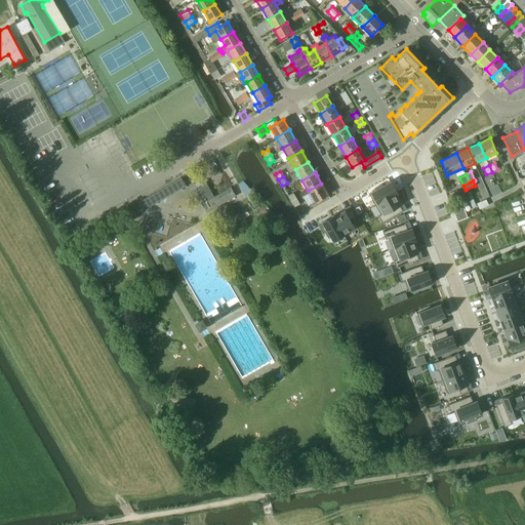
[(245,196),(251,193),(243,182),(238,185),(245,196)]
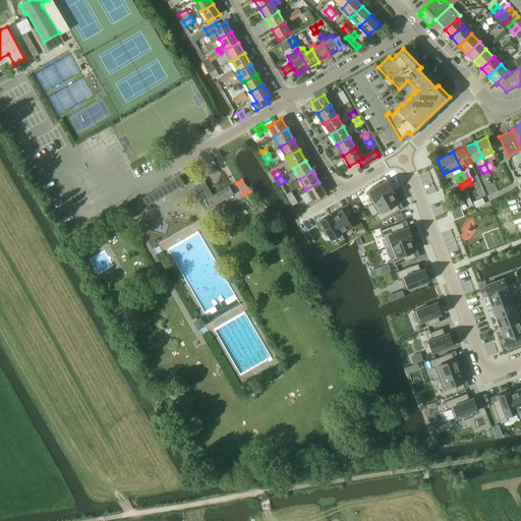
[(372,188),(365,192),(371,203),(393,191),(387,180),(380,184),(378,183),(371,186),(372,188)]
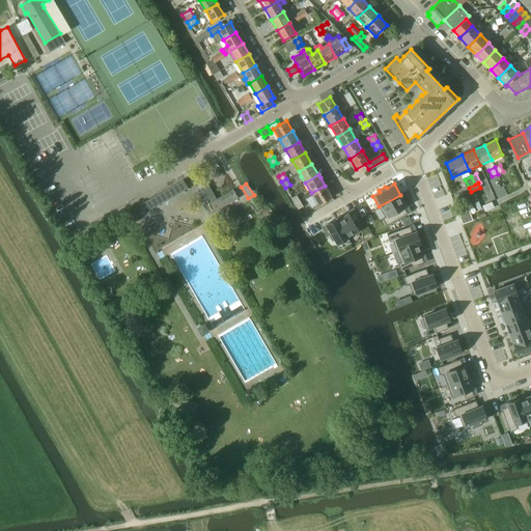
[(208,203),(203,206),(208,215),(238,198),(233,191),(232,190),(217,199),(216,199),(208,185),(200,189),(204,196),(208,203)]
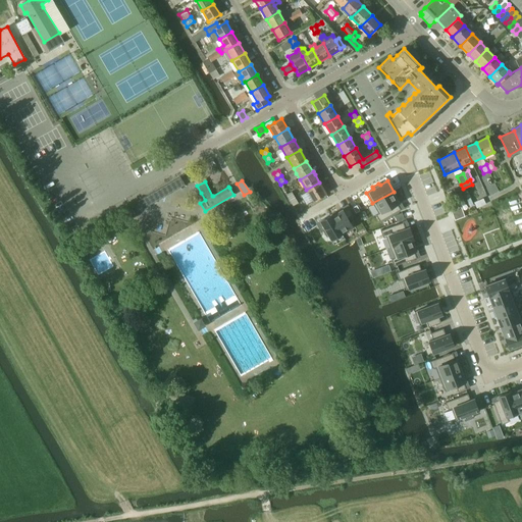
[(319,183),(306,190),(313,201),(325,194),(320,185),(319,183)]
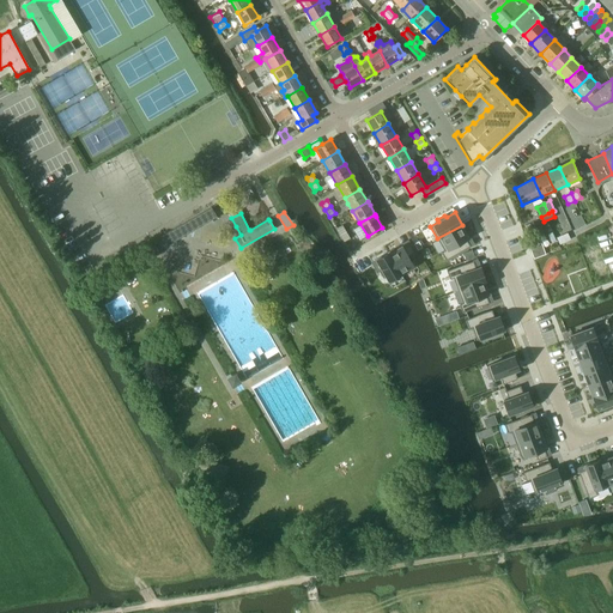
[(335,229),(340,235),(346,231),(343,225),(337,228),(335,229)]
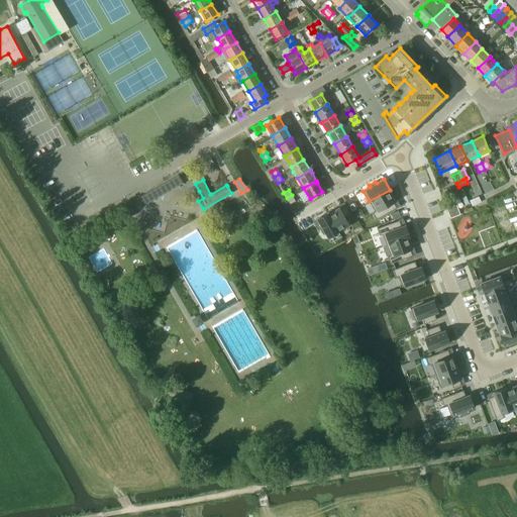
[(390,190),(369,201),(375,211),(372,213),(376,219),(396,207),(393,201),(394,201),(392,197),(393,196),(390,190)]
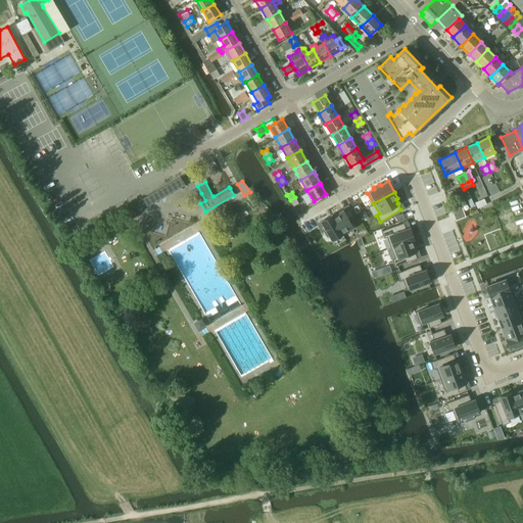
[(295,197),(290,200),(293,206),(294,205),(298,203),(295,197)]
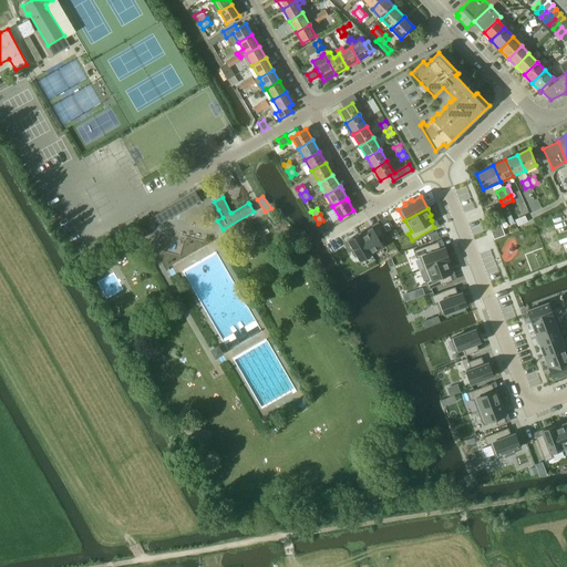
[(495,220),(486,223),(493,239),(504,235),(501,225),(497,226),(495,220)]
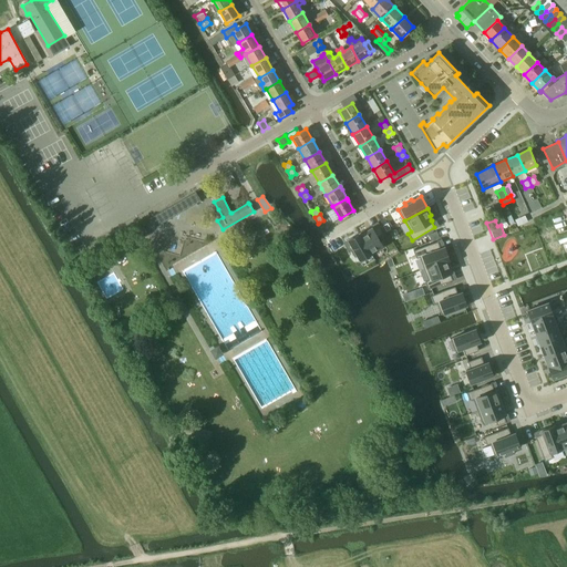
[(366,229),(359,234),(371,254),(382,246),(377,238),(383,234),(379,226),(372,229),(371,228),(367,230),(366,229)]
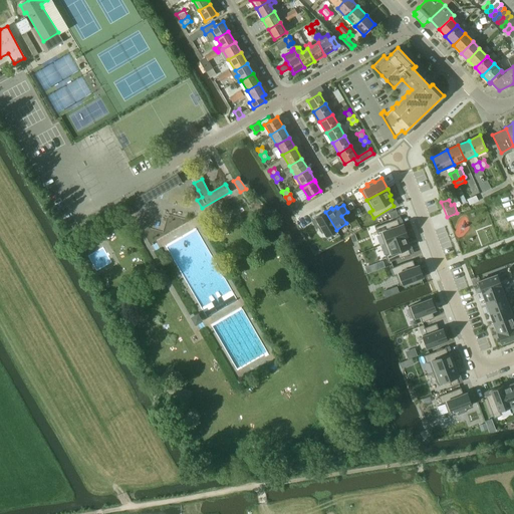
[(120,212),(121,214),(123,219),(134,213),(130,206),(120,212)]
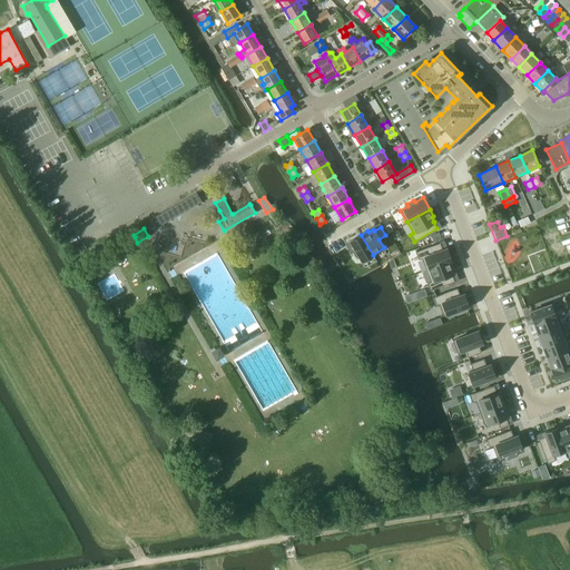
[(361,235),(345,244),(351,253),(353,252),(356,258),(359,257),(361,262),(373,255),(361,235)]
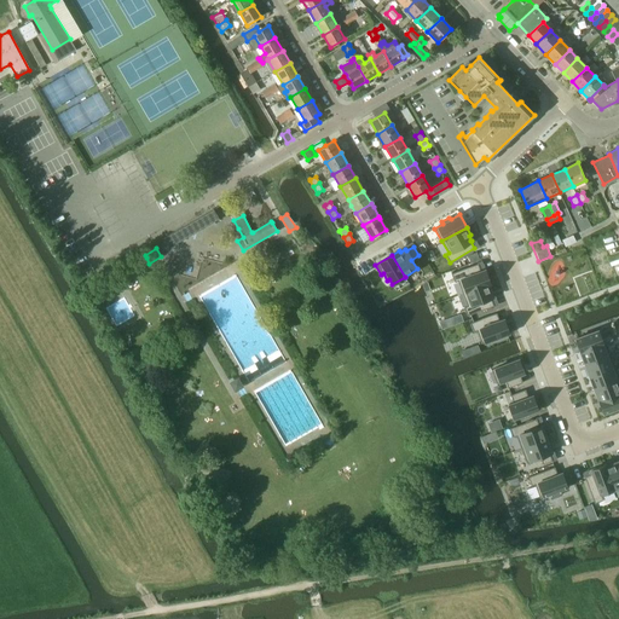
[(478,264),(451,273),(455,282),(457,281),(462,294),(489,283),(484,270),(480,271),(478,264)]
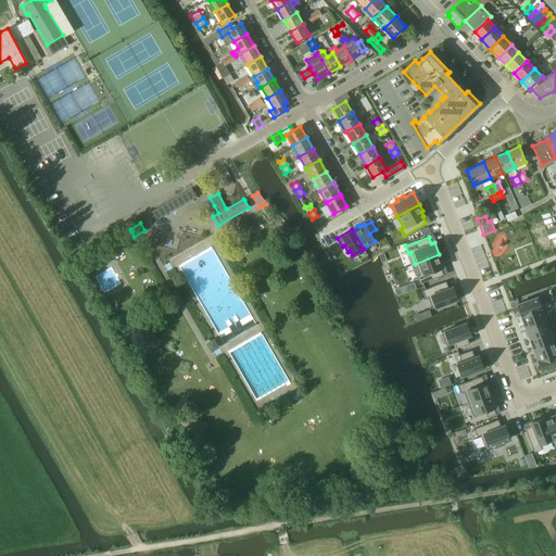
[(439,254),(415,264),(419,275),(416,276),(419,283),(443,275),(441,270),(443,269),(441,262),(442,262),(439,254)]
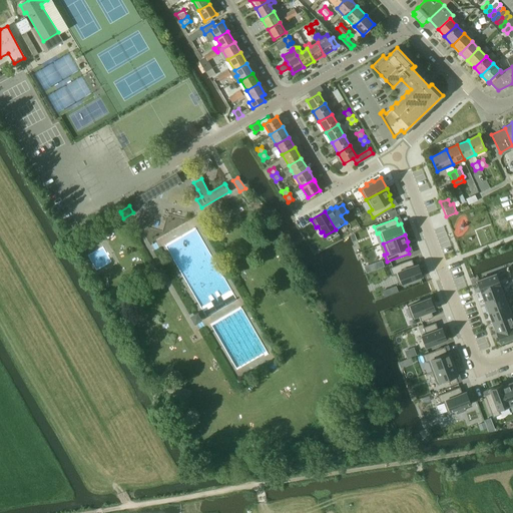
[(399,264),(389,268),(392,275),(394,274),(399,285),(402,284),(421,277),(423,276),(420,269),(419,270),(417,266),(417,265),(414,266),(411,260),(399,264)]
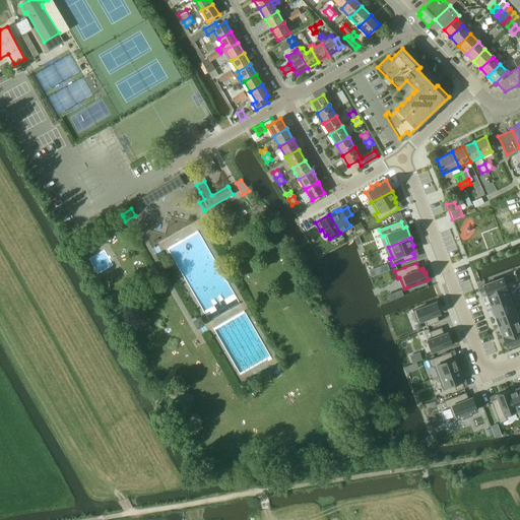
[(380,266),(369,270),(371,276),(382,272),(380,266)]
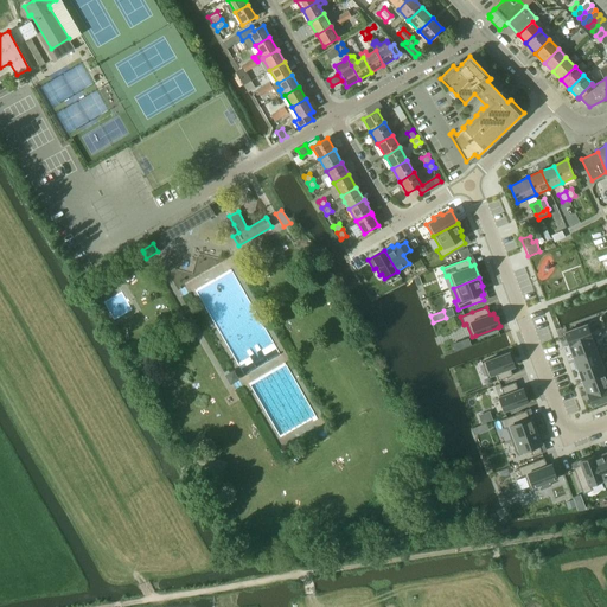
[(588,323),(564,332),(569,345),(590,337),(590,338),(594,337),(588,323)]
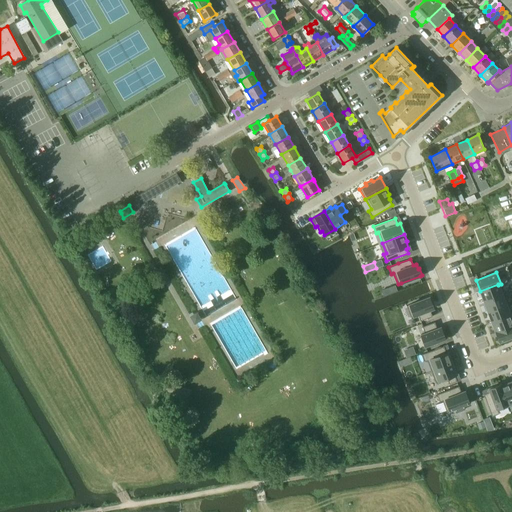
[(498,284),(480,291),(483,301),(501,294),(504,293),(501,284),(498,285),(498,284)]
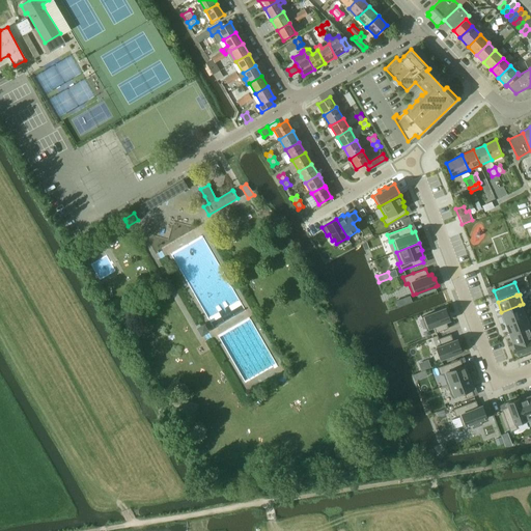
[(520,305),(501,312),(505,323),(524,315),(520,305)]
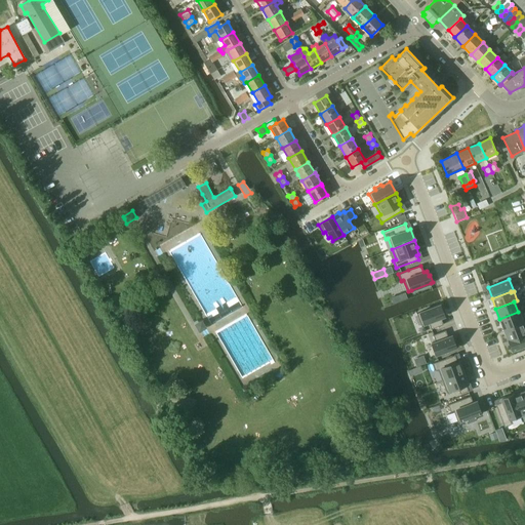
[(441,305),(419,312),(423,324),(428,322),(431,329),(443,324),(440,318),(444,317),(442,312),(443,311),(441,305)]
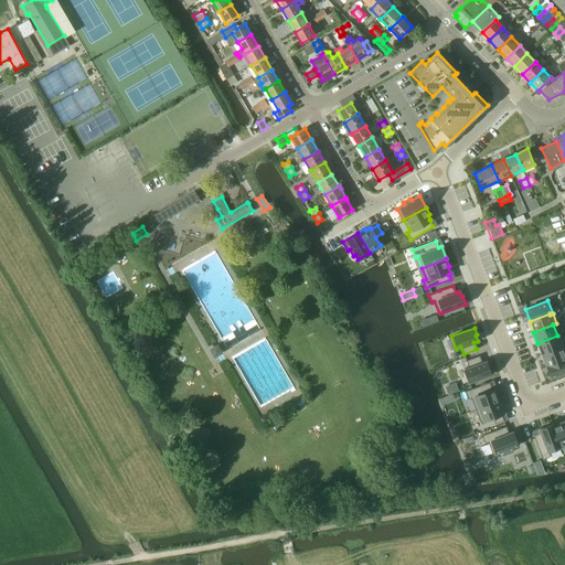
[(557,336),(537,343),(542,354),(562,347),(564,345),(561,334),(557,336)]
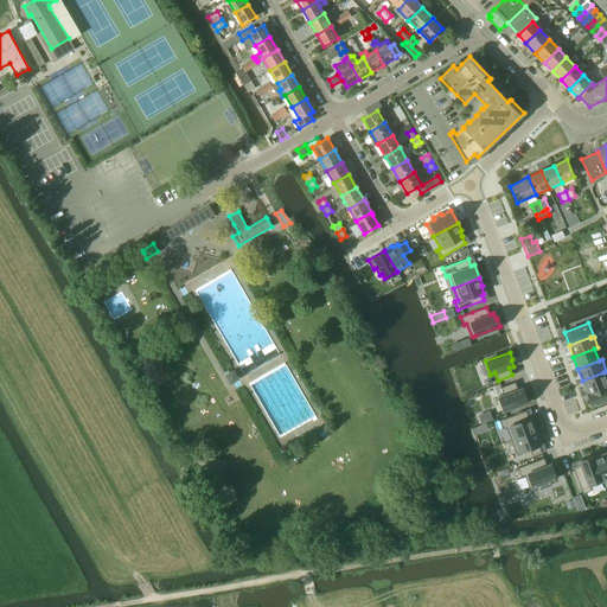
[(604,372),(582,381),(587,393),(598,389),(606,384),(606,371),(604,372)]
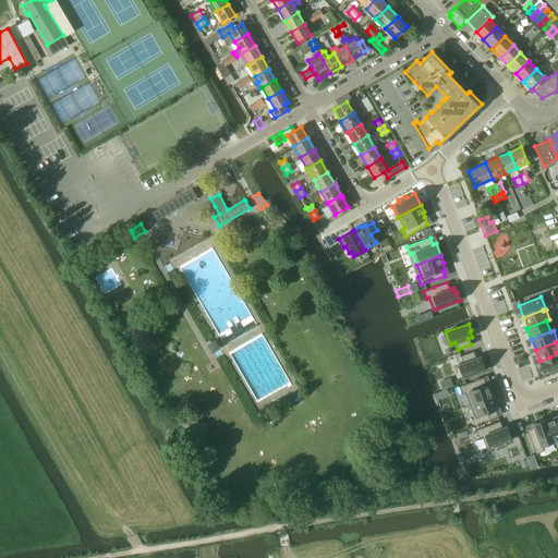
[(462,363),(458,365),(463,377),(486,368),(483,361),(481,362),(480,356),(476,358),(473,351),(460,356),(462,363)]
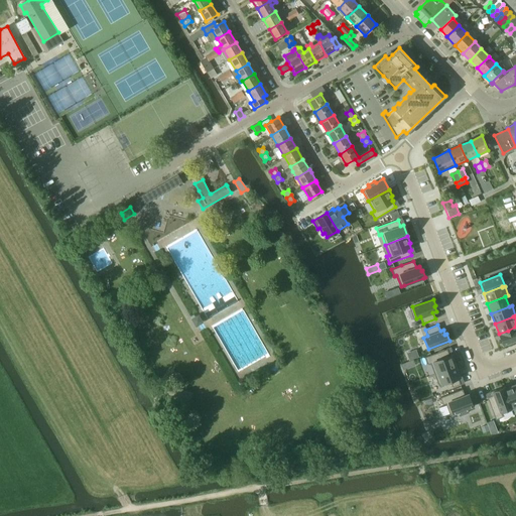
[(515,327),(508,331),(499,334),(503,345),(515,339),(515,327)]
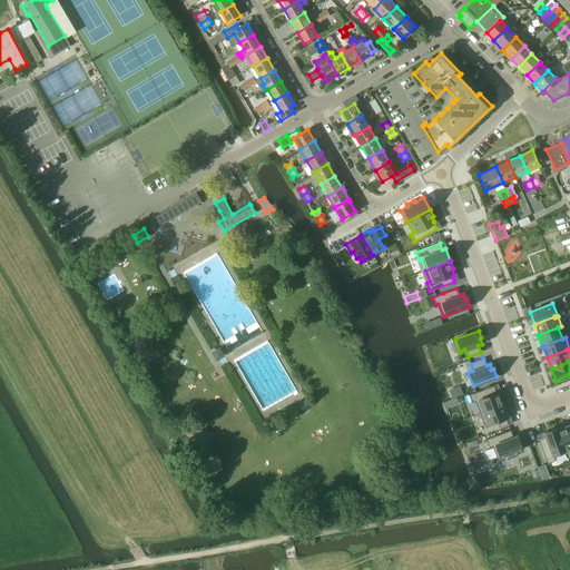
[(493,385),(469,395),(472,402),(478,400),(482,412),(504,403),(501,396),(500,396),(498,392),(495,393),(493,385)]
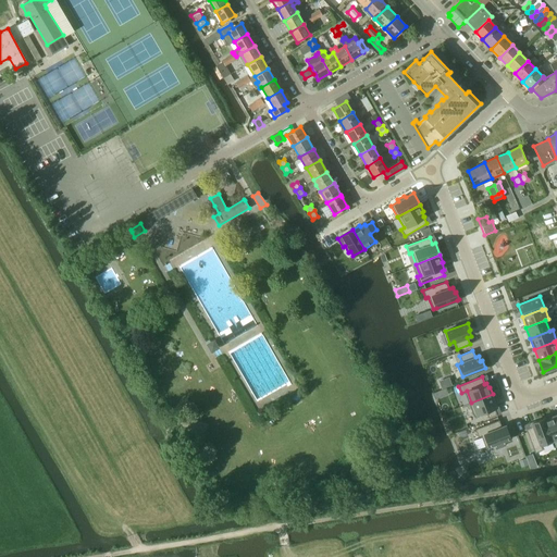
[(493,394),(471,403),(477,415),(485,411),(489,418),(496,415),(494,408),(496,407),(494,403),(495,401),(493,394)]
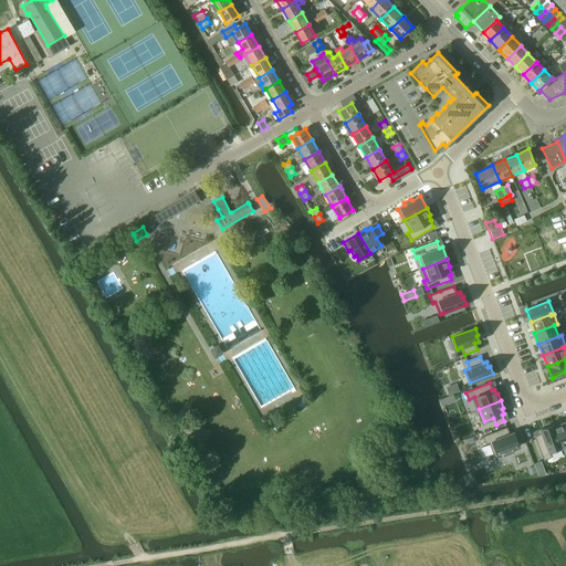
[(559,422),(552,425),(561,447),(565,443),(565,423),(565,422),(561,423),(559,422)]
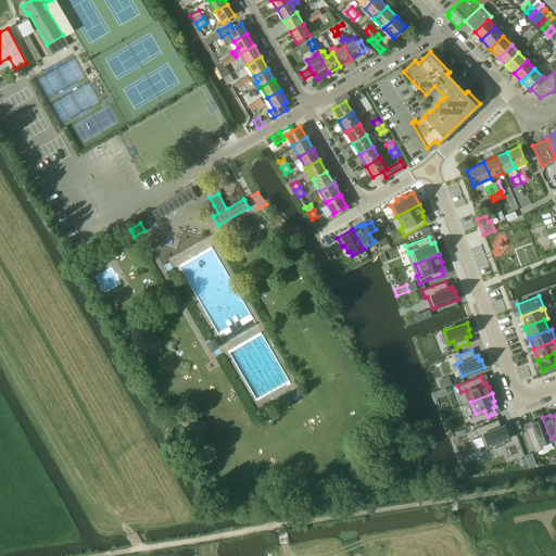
[(531,426),(526,428),(534,451),(544,446),(542,442),(551,439),(542,417),(535,420),(530,422),(531,426)]
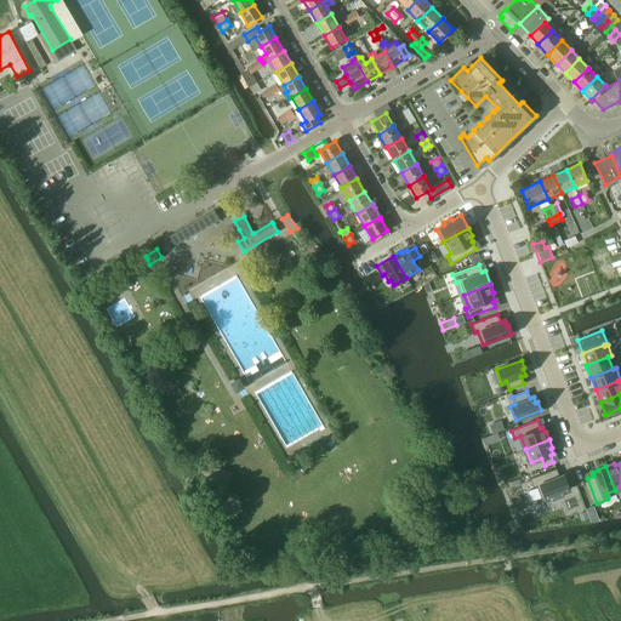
[(556,468),(528,479),(533,491),(537,489),(541,499),(551,495),(553,500),(563,496),(560,491),(570,488),(567,479),(565,480),(563,474),(559,477),(556,468)]
